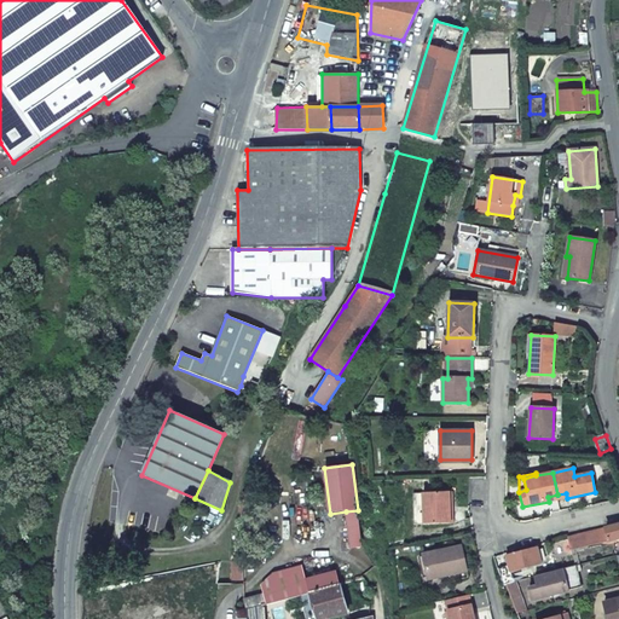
[(414,525),(451,524),(450,508),(452,508),(452,492),(423,493),(423,508),(414,508),(414,525)]
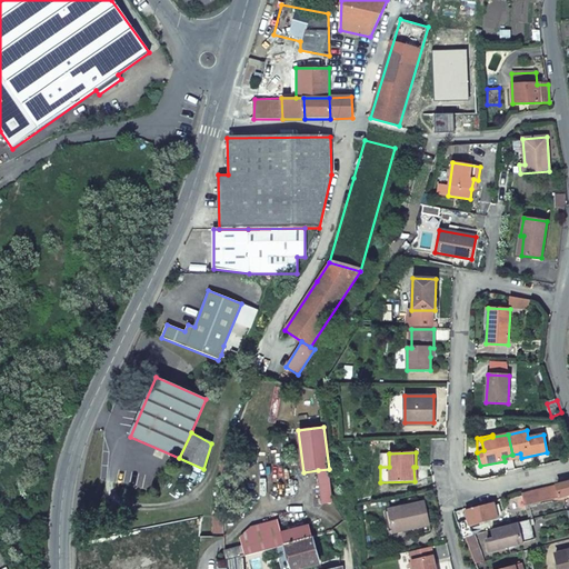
[(380,453),(380,467),(389,467),(389,453),(380,453)]
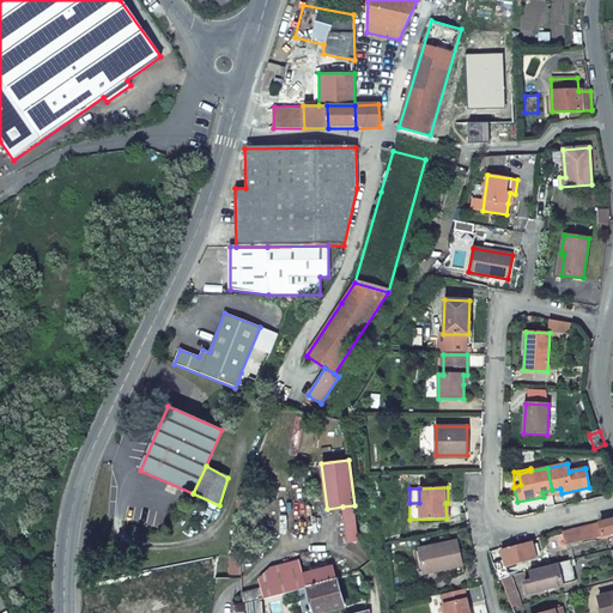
[(343,507),(346,544),(358,542),(354,505),(343,507)]
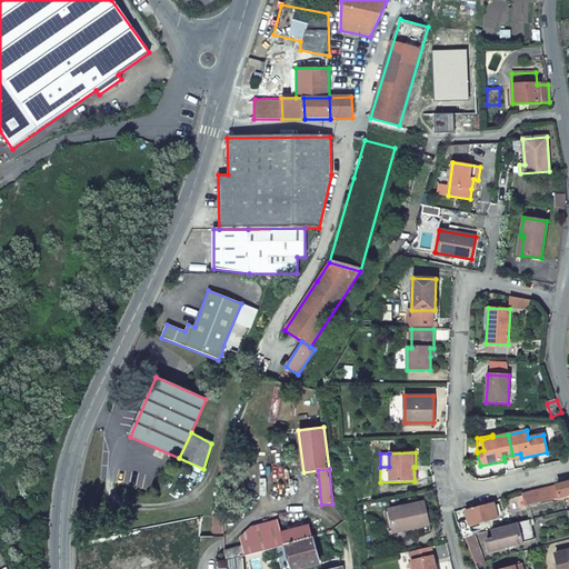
[(568,495),(568,481),(557,485),(560,498),(568,495)]
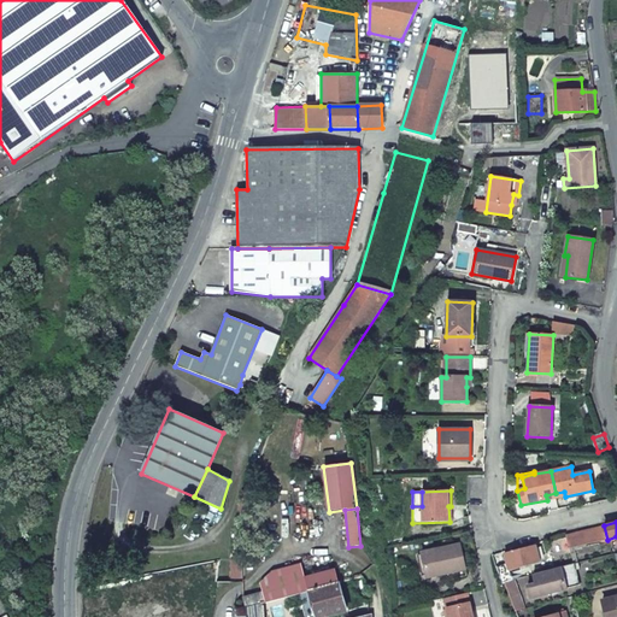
[(607,540),(604,526),(565,535),(570,548),(607,540)]
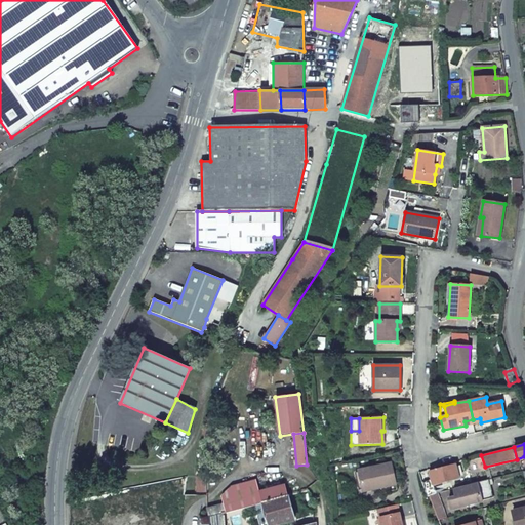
[(359,471),(363,491),(396,484),(391,463),(359,471)]
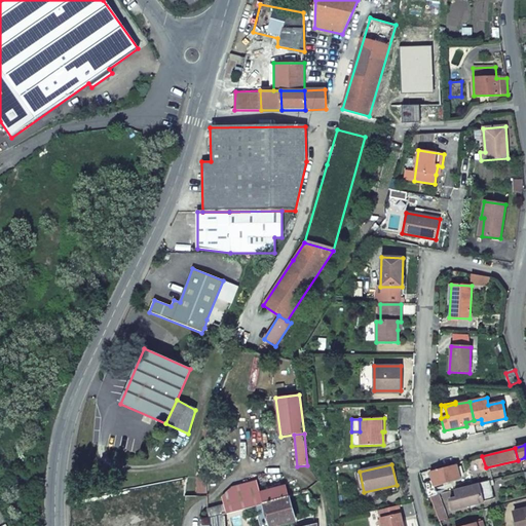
[(456,464),(428,472),(431,481),(433,486),(435,486),(460,479),(456,464)]
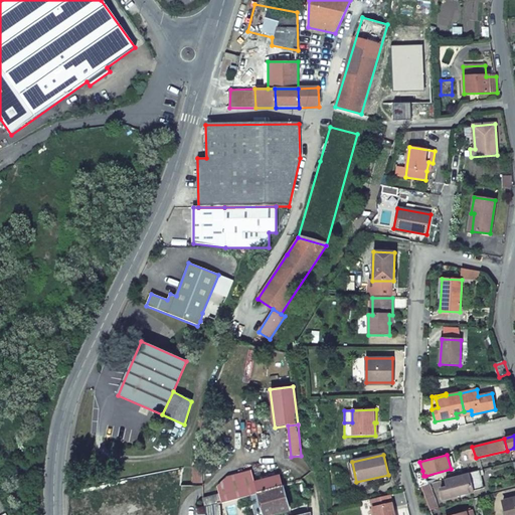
[(221,503),(256,494),(253,482),(250,470),(226,476),(217,487),(219,495),(220,494),(221,503)]
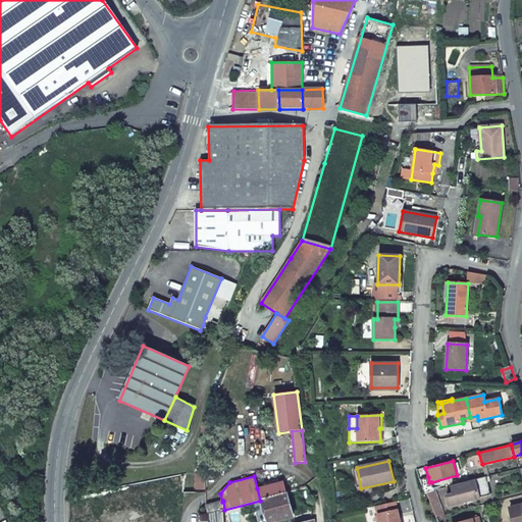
[(428,477),(419,479),(424,493),(426,492),(433,490),(431,482),(429,482),(428,477)]
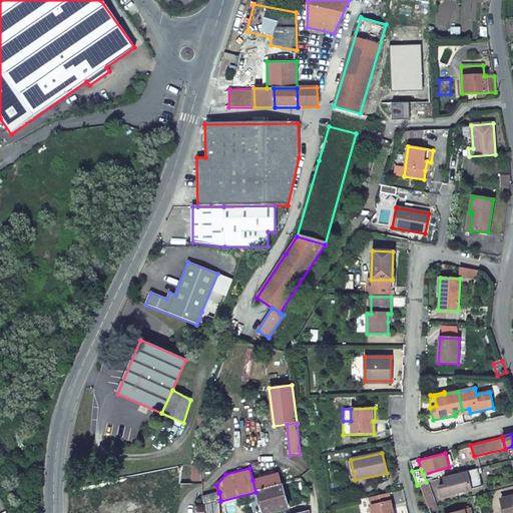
[(478,469),(446,477),(448,485),(439,488),(441,498),(476,488),(479,479),(478,469)]
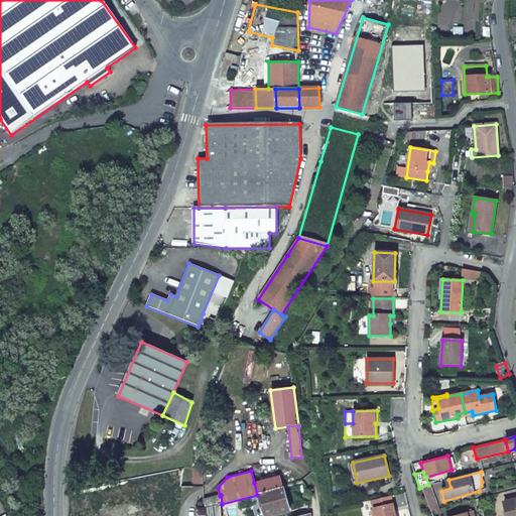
[(280,476),(254,483),(257,495),(283,488),(280,476)]
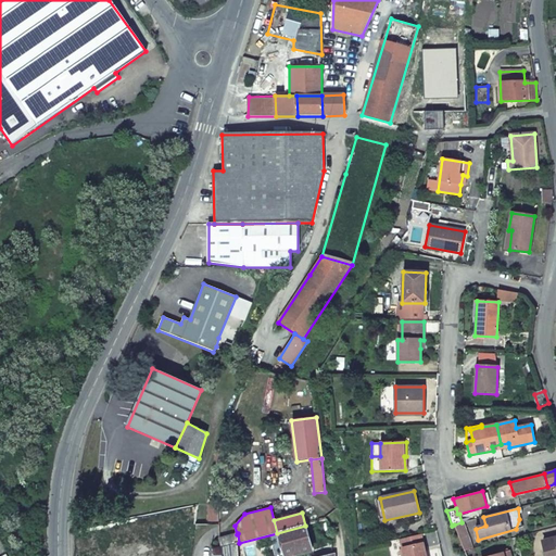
[(454,525),(459,539),(464,551),(474,548),(464,521),(462,522),(454,525)]
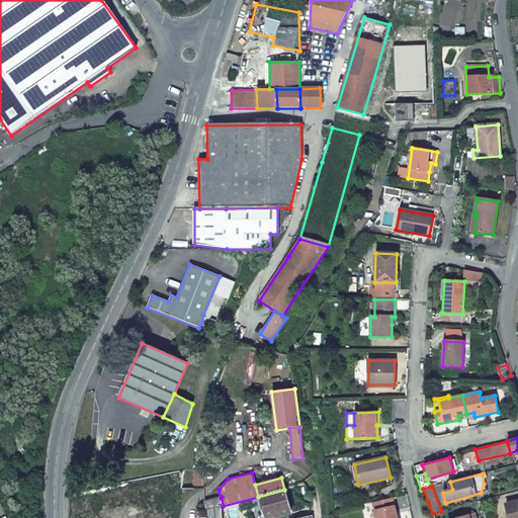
[(258,497),(263,517),(273,517),(290,514),(284,490),(258,497)]
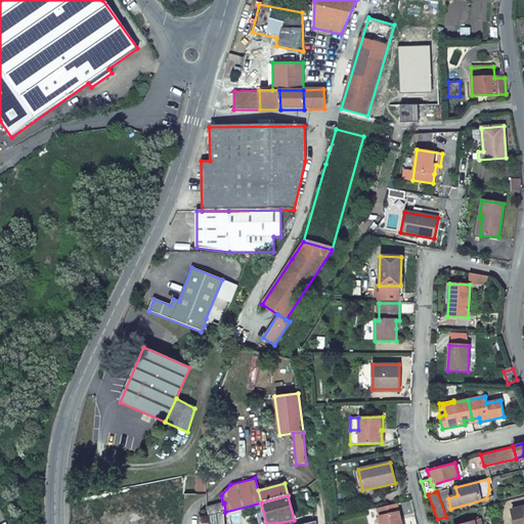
[(223,504),(207,508),(208,516),(225,512),(224,503),(223,504)]
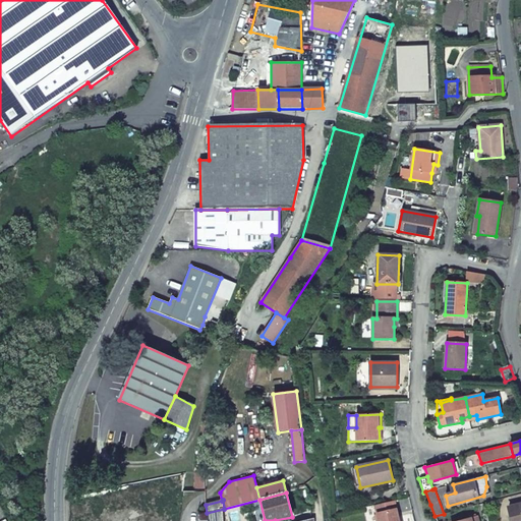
[(375,506),(379,520),(399,520),(395,501),(375,506)]
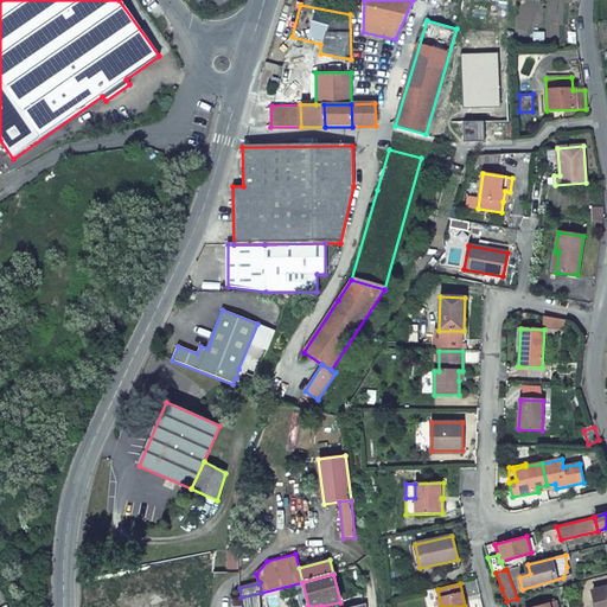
[(606,606),(606,588),(593,592),(596,606),(606,606)]
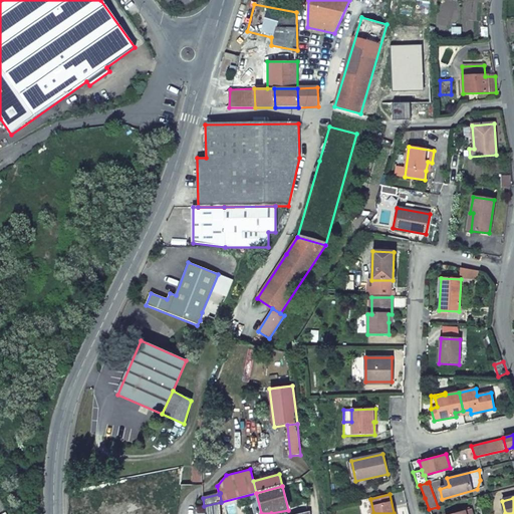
[(221,513),(221,502),(204,506),(195,508),(195,513),(221,513)]
